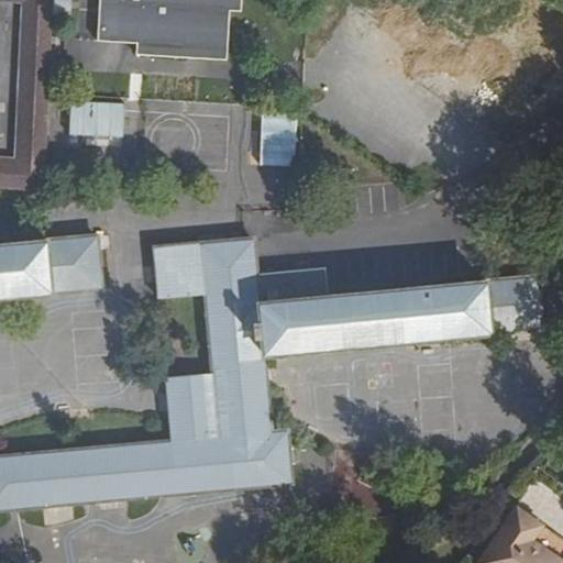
[(20,0),(13,161),(12,191),(41,194),(48,0),(20,0)]
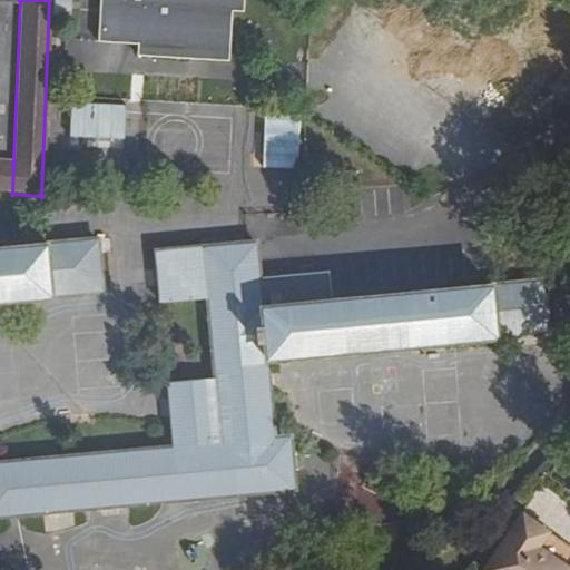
[(100,0),(98,43),(139,46),(139,58),(231,61),(234,13),(245,13),(245,0),(100,0)]
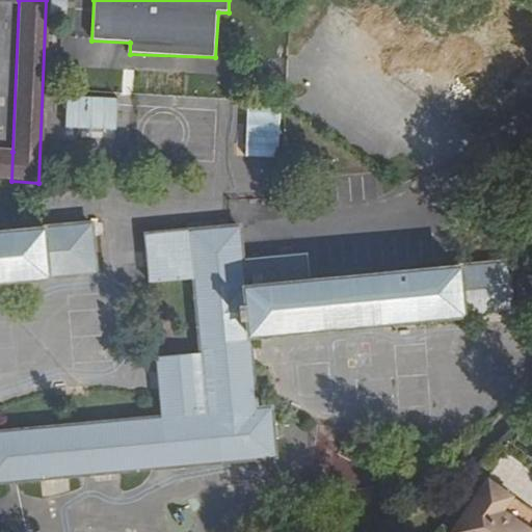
[(0,150),(0,179),(11,181),(12,152),(0,150)]
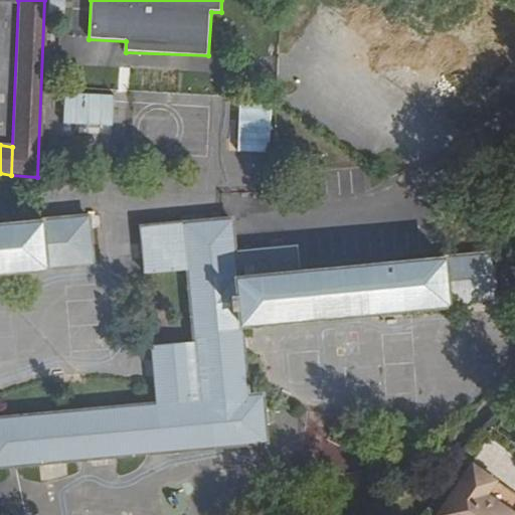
[(0,274),(94,266),(90,218),(0,226),(0,274)]
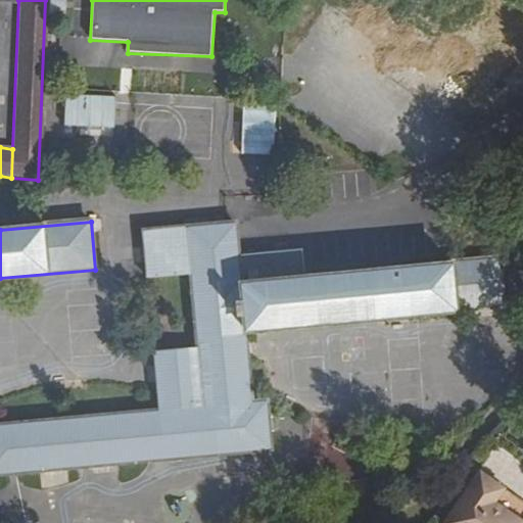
[(300,247),(239,252),(236,224),(147,232),(151,279),(197,274),(203,345),(157,348),(163,411),(0,425),(0,475),(273,449),(269,401),(252,402),(246,332),(503,307),(497,258),(303,278),(300,247)]
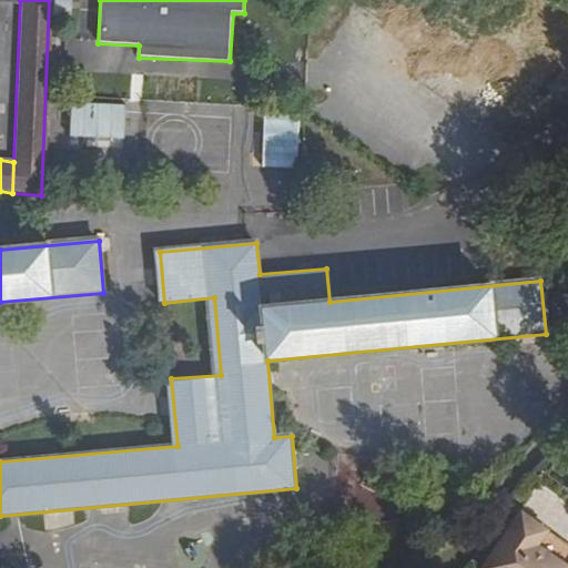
[(524,514),(487,567),(567,567),(567,565),(567,566),(539,547),(549,530),(524,514)]
